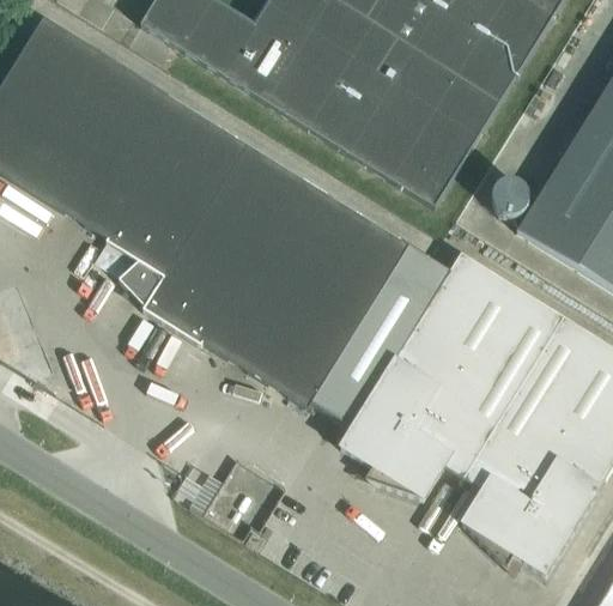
[(61,0),(101,25),(114,5),(107,0),(61,0)]
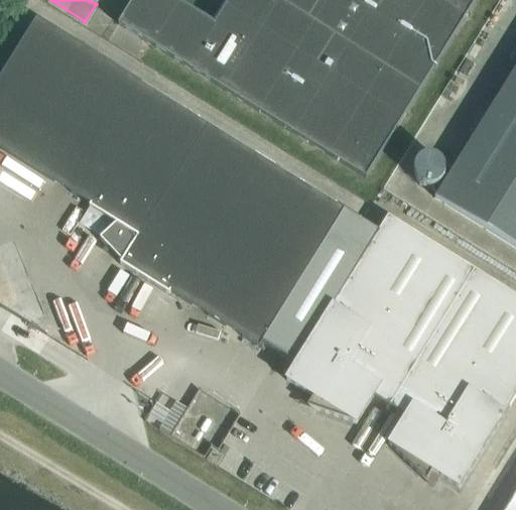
[(129,0),(118,19),(365,173),(472,0),(223,0),(213,17),(185,0),(129,0)]
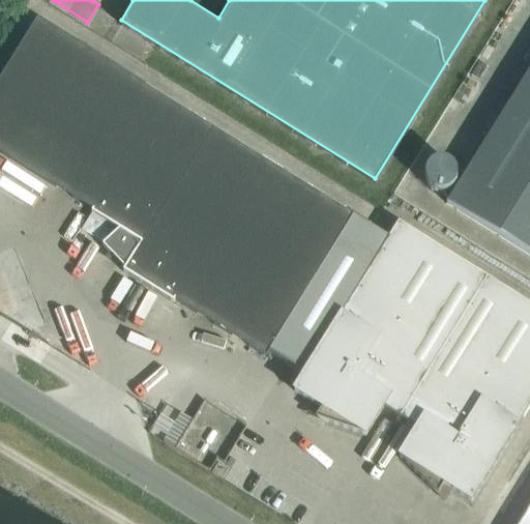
[(37,15),(0,74),(0,147),(93,205),(91,207),(119,225),(102,240),(124,263),(123,266),(173,297),(175,295),(266,352),(353,211),(37,15)]
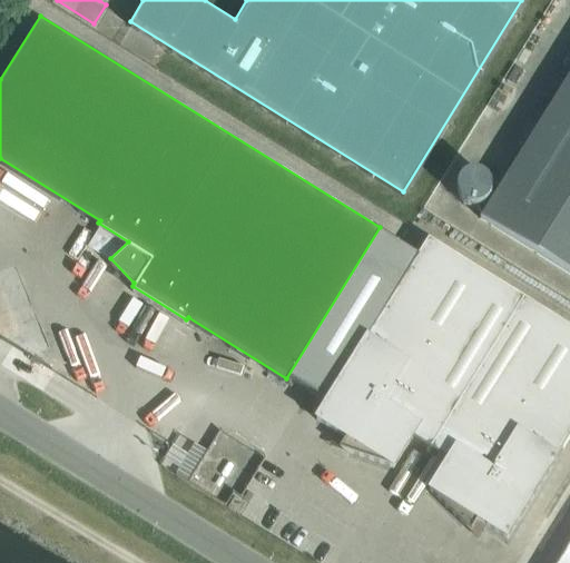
[(569,268),(569,67),(480,213),(569,268)]
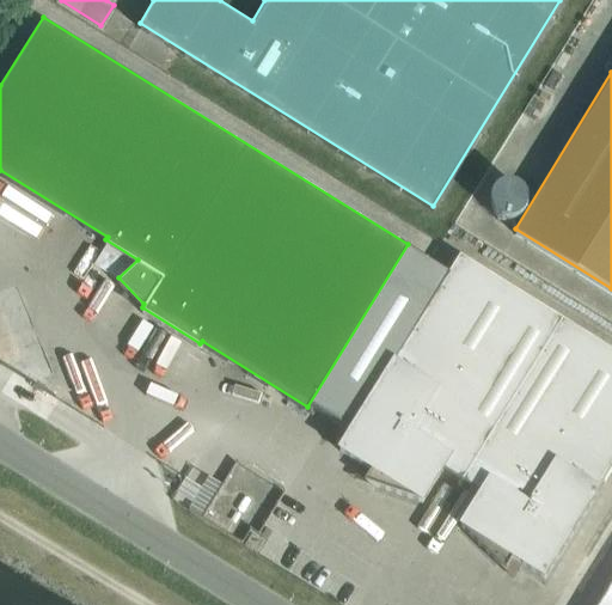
[(491,190),(490,196),(490,202),(493,207),(496,212),(499,213),(505,215),(510,217),(516,214),(521,212),(525,207),(527,201),(527,195),(525,190),(521,184),(516,182),(512,179),(506,179),(500,182),(495,185),(491,190)]
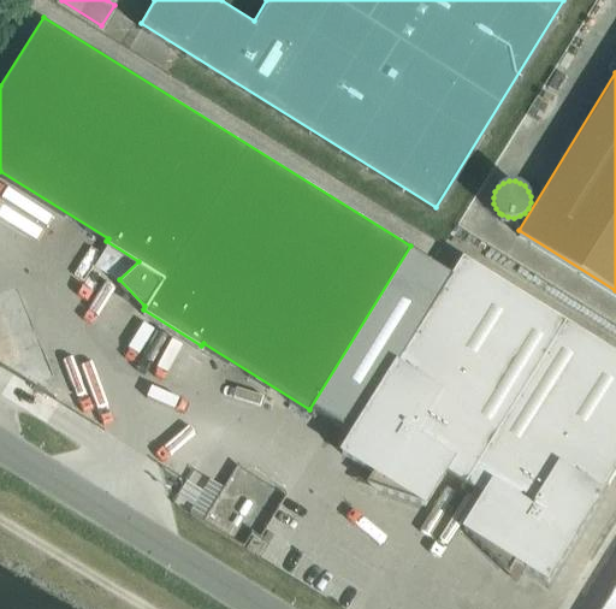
[(462,253),(449,275),(342,448),(383,473),(375,484),(425,501),(445,467),(456,474),(465,480),(566,318),(462,253)]
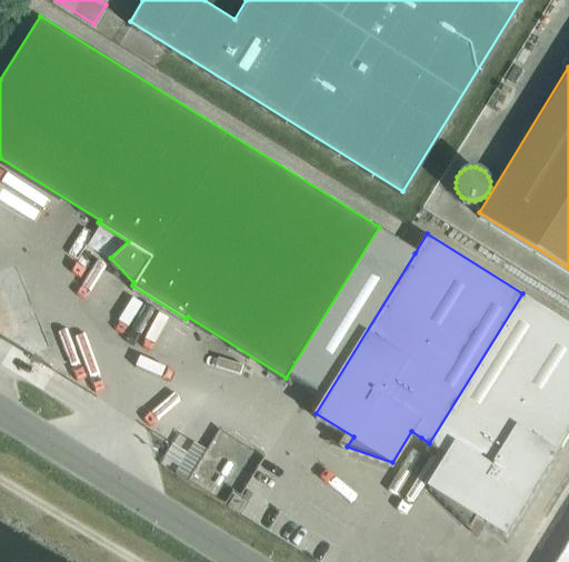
[(447,454),(435,474),(429,484),(462,518),(468,509),(506,532),(568,430),(568,321),(522,293),(429,443),(447,454)]
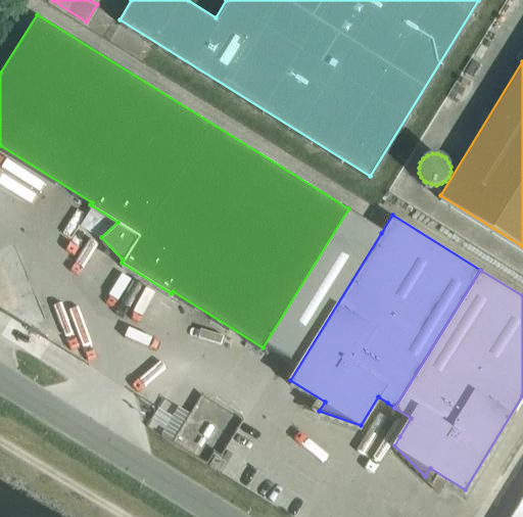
[(225,458),(215,452),(208,461),(219,467),(225,458)]
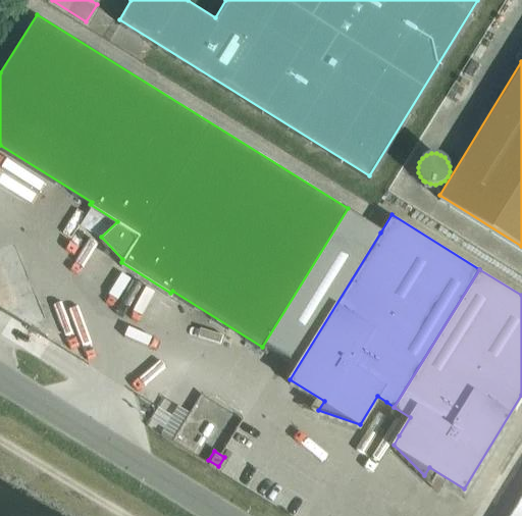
[(521,515),(521,492),(507,515),(521,515)]
